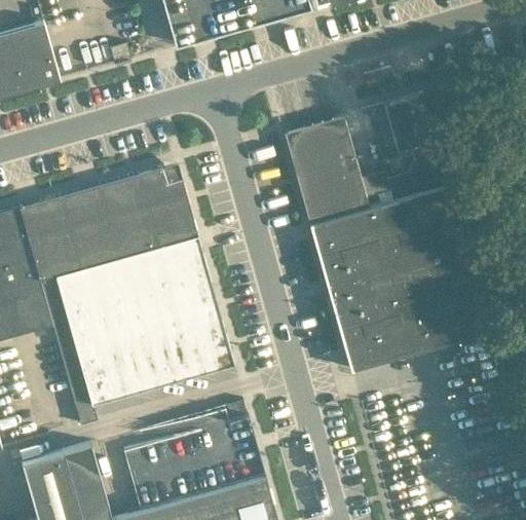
[(312,6),(310,0),(162,0),(175,45),(312,6)]
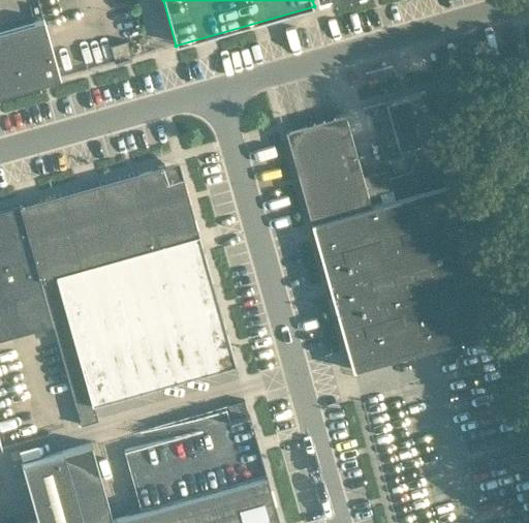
[(312,0),(314,6),(315,11),(354,0),(312,0)]
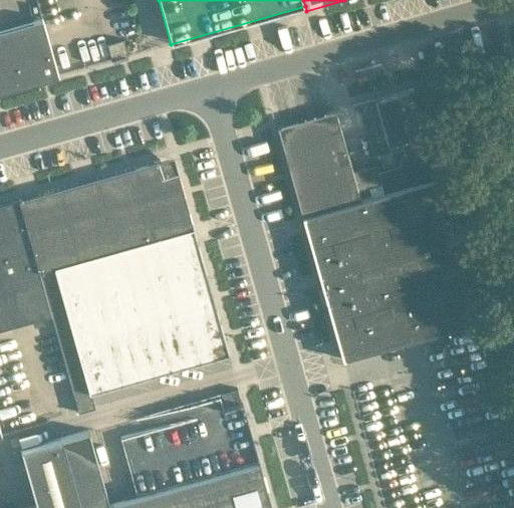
[(0,94),(23,88),(23,90),(25,90),(24,87),(28,86),(29,89),(31,88),(30,86),(34,85),(35,87),(36,87),(35,84),(40,83),(40,86),(42,85),(41,83),(50,80),(50,83),(59,80),(43,22),(0,34),(0,94)]
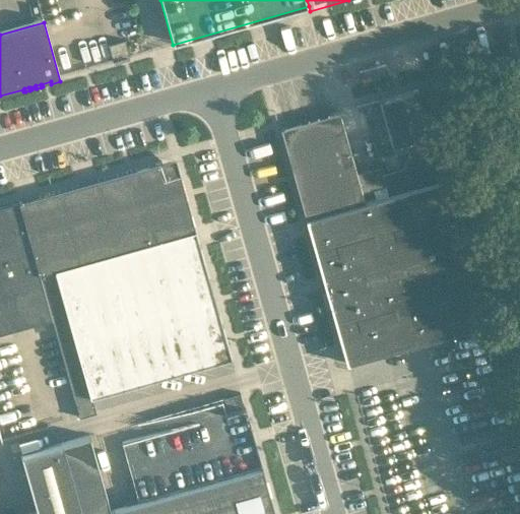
[(109,49),(113,66),(130,62),(125,45),(109,49)]
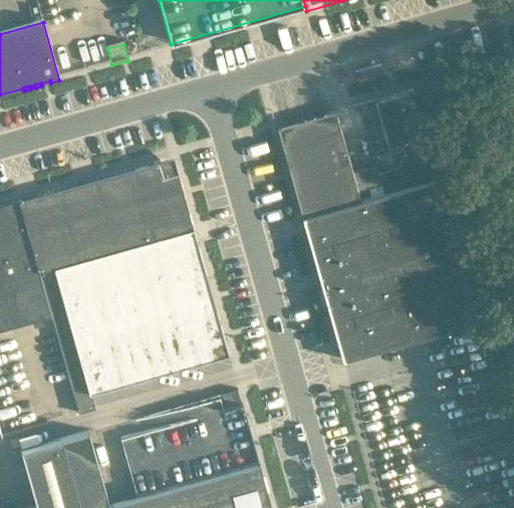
[(388,150),(403,145),(425,139),(413,93),(374,104),(374,106),(379,104),(393,147),(387,149),(388,150)]
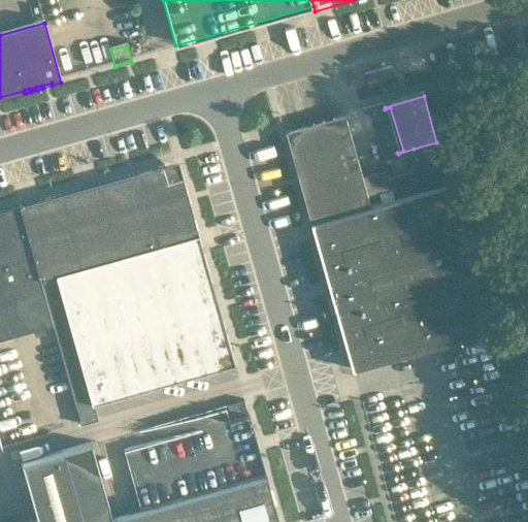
[(288,135),(285,136),(310,227),(370,210),(368,201),(380,198),(374,178),(362,183),(344,119),(288,135)]
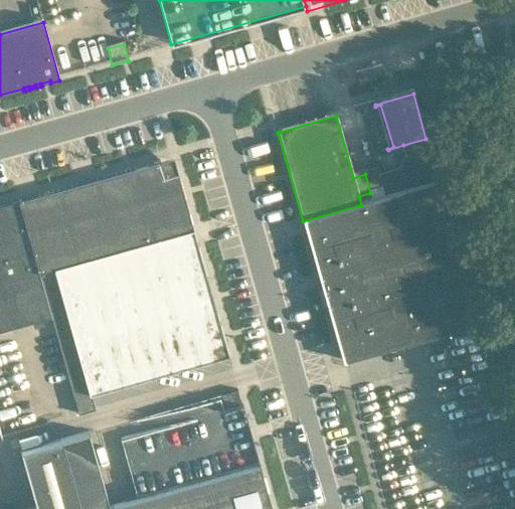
[(378,177),(384,198),(439,183),(425,139),(403,145),(408,160),(400,175),(380,180),(379,177),(378,177)]
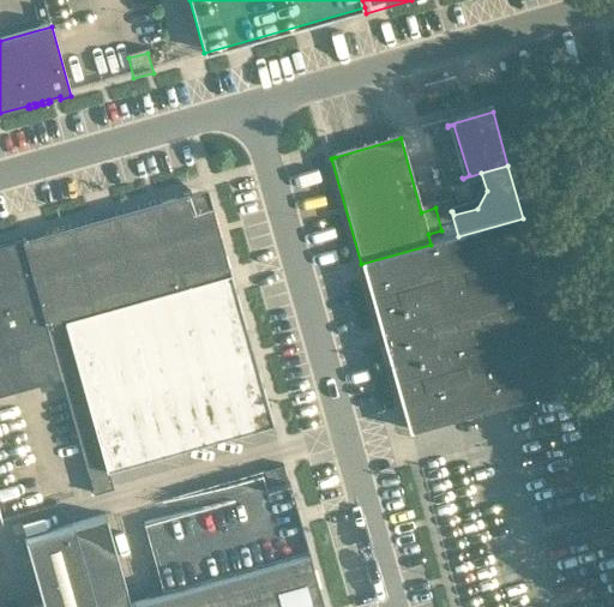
[(193,197),(22,245),(46,330),(230,276),(211,208),(193,197)]
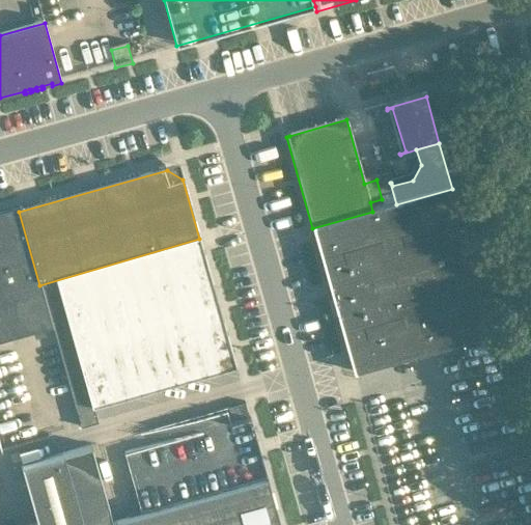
[(372,212),(312,228),(355,376),(494,336),(452,189),(396,204),(372,212)]
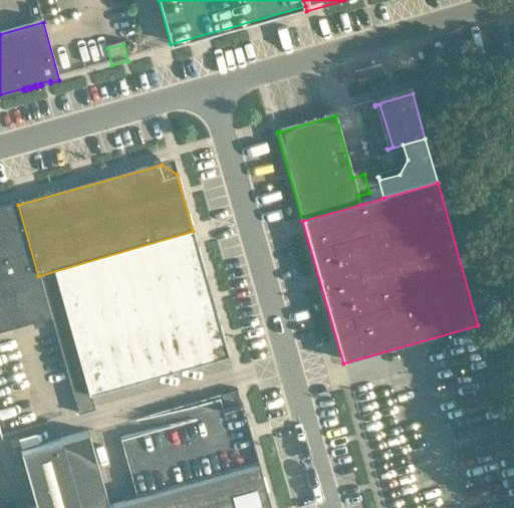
[(0,209),(0,335),(51,321),(38,276),(18,205),(0,209)]
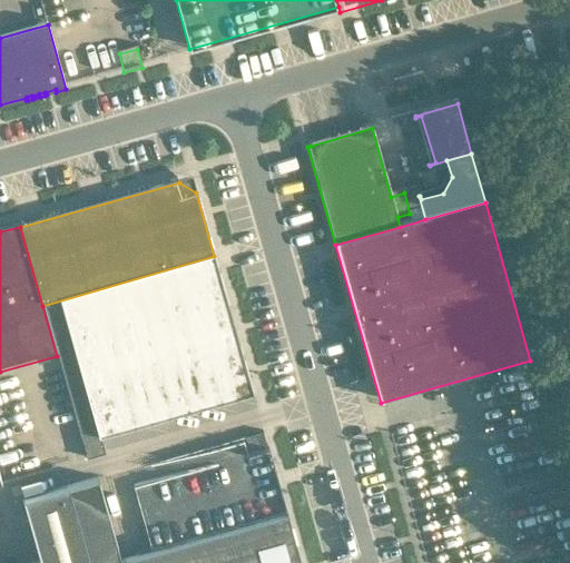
[(214,256),(42,306),(57,356),(87,463),(105,457),(99,441),(254,397),(214,256)]
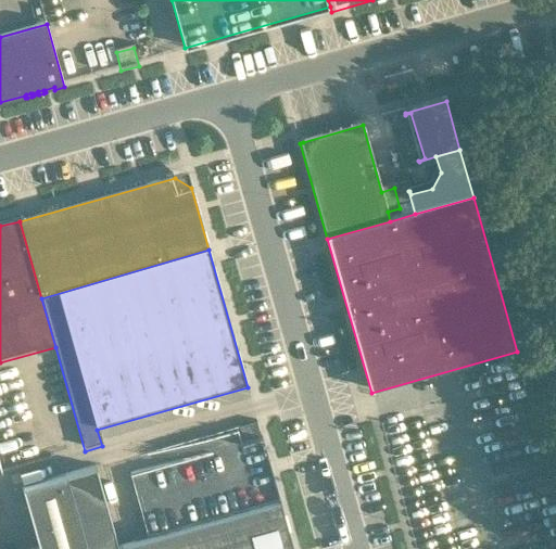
[(256,425),(240,430),(243,444),(261,438),(256,425)]
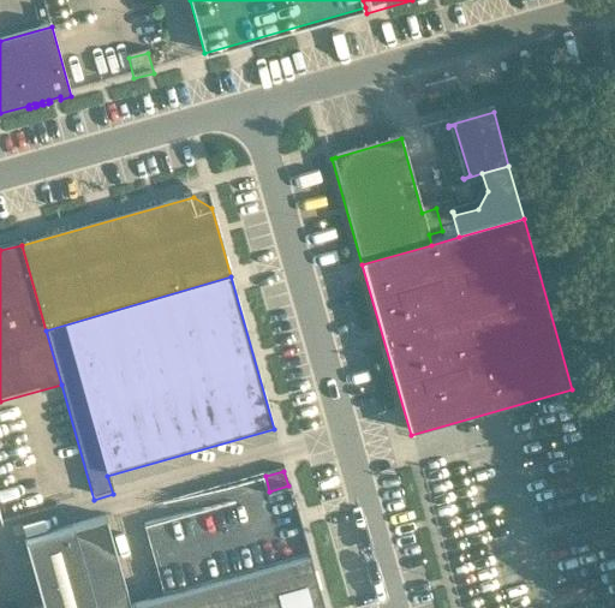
[(106,520),(75,530),(95,607),(323,607),(310,558),(163,598),(130,607),(106,520)]
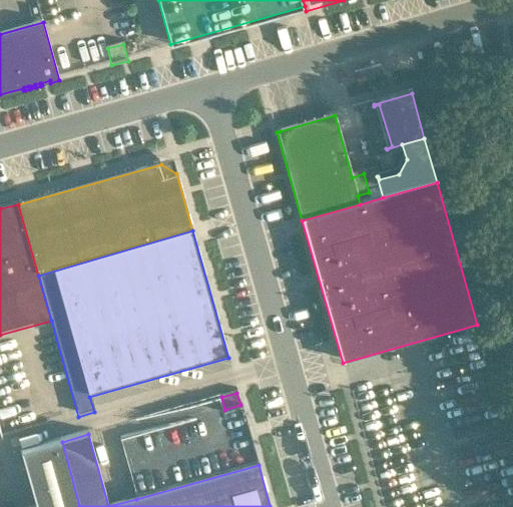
[(79,506),(62,442),(20,453),(35,506),(79,506)]
